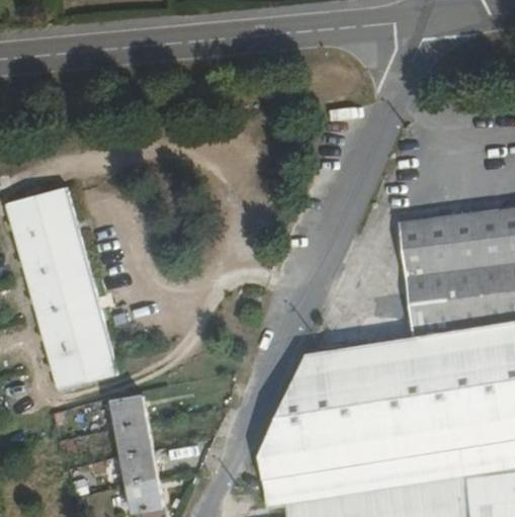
[(4,204),(56,390),(116,373),(66,187),(4,204)]
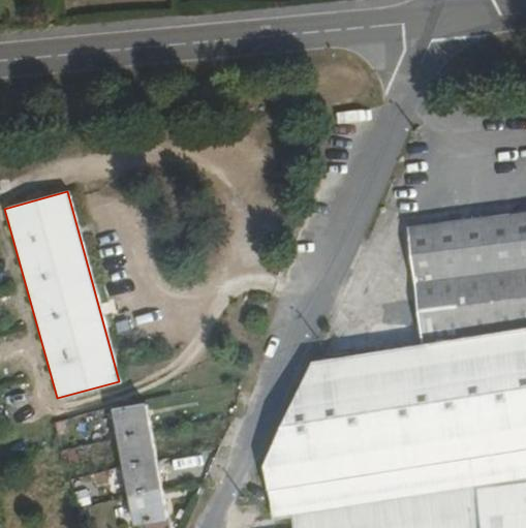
[(409,224),(405,225),(413,293),(420,344),(310,362),(298,387),(263,463),(272,518),(291,516),(292,526),(292,527),(525,527),(525,209),(444,221),(441,211),(408,216),(409,224)]
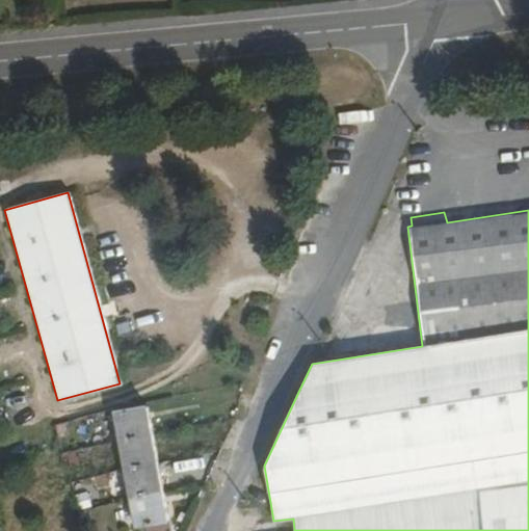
[(50,402),(45,403),(51,426),(56,425),(50,402)]
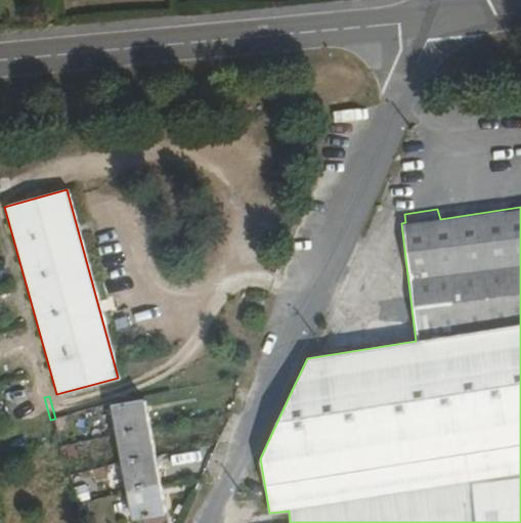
[(112,404),(115,433),(147,428),(143,399),(112,404)]
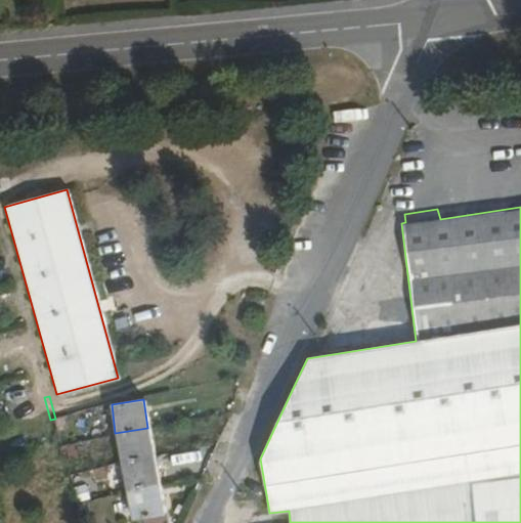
[(50,420),(56,442),(61,440),(55,419),(50,420)]
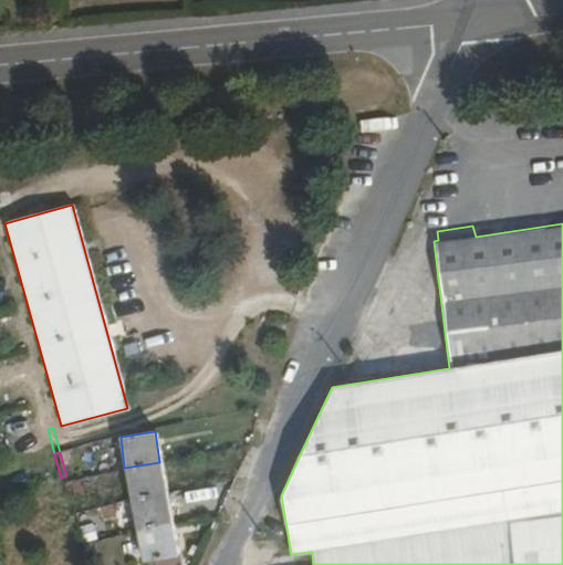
[(159,462),(124,468),(131,498),(166,492),(159,462)]
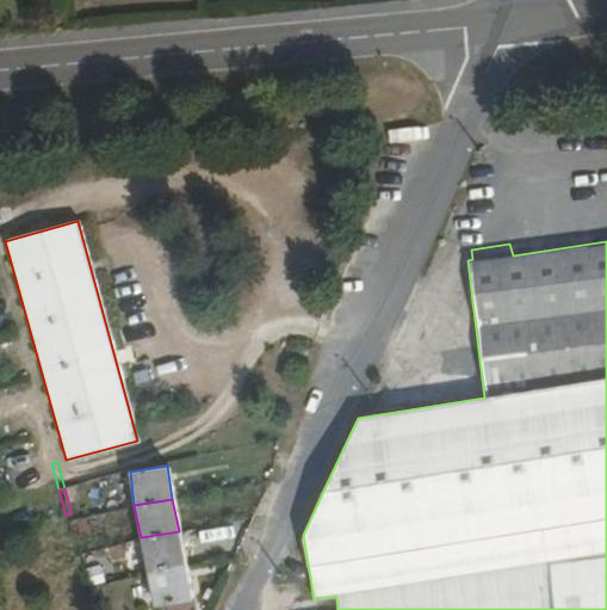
[(179,531),(141,537),(147,568),(183,561),(179,531)]
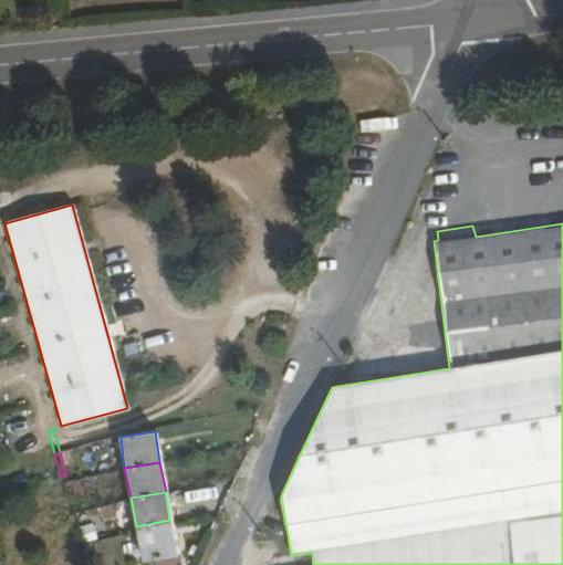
[(169,520),(136,526),(143,562),(176,555),(169,520)]
